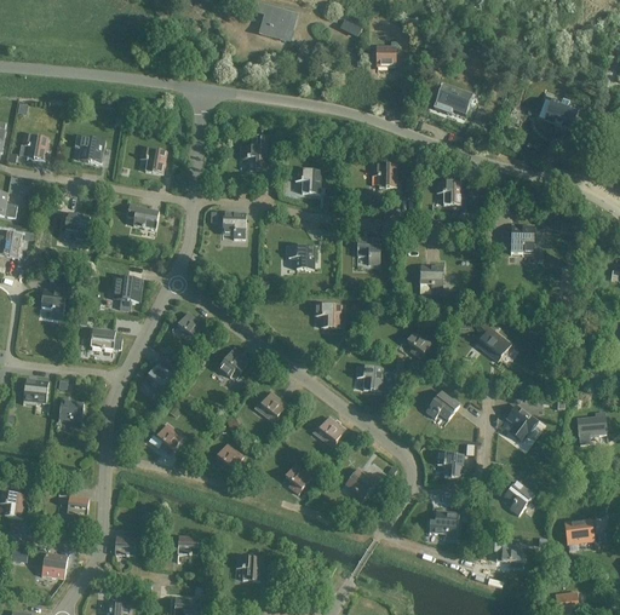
[(290,40),(297,12),(258,3),(257,10),(268,12),(265,22),(263,21),(260,32),(290,40)]
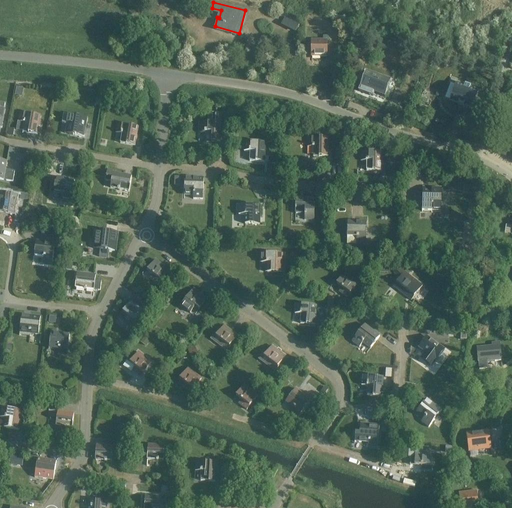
[(311,38),(311,53),(326,53),(326,38),(311,38)]
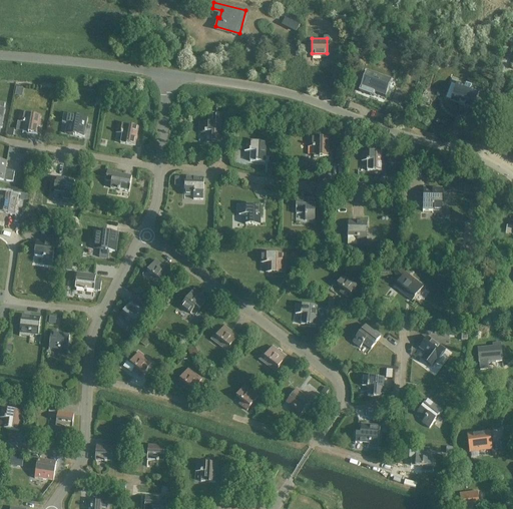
[(392,77),(367,68),(359,87),(374,93),(376,87),(387,90),(392,77)]
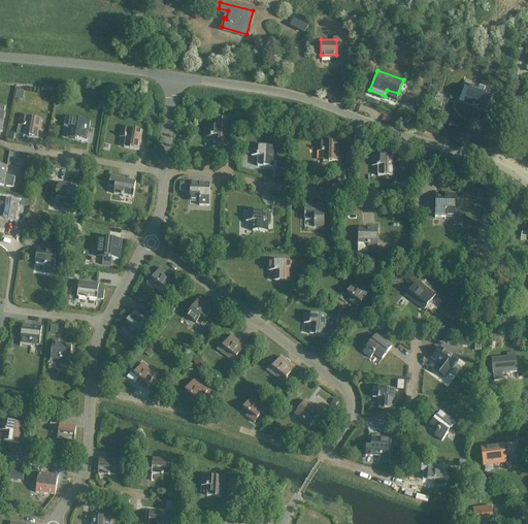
[(479,105),(486,108),(492,91),(485,89),(485,88),(479,85),(479,87),(474,85),(476,80),(465,77),(464,82),(470,84),(464,101),(472,103),(471,105),(477,107),(479,105)]
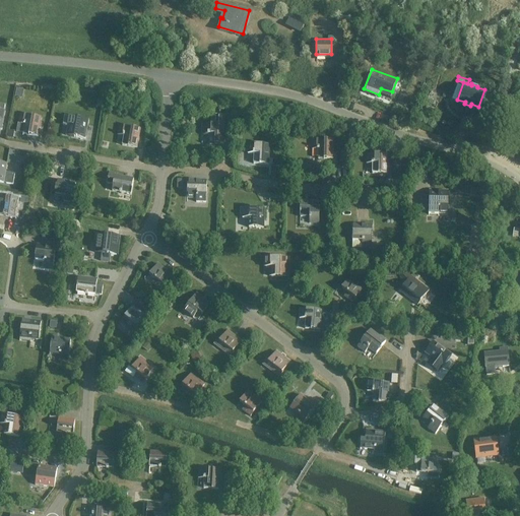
[(38,133),(41,114),(19,111),(18,120),(24,121),(22,130),(38,133)]
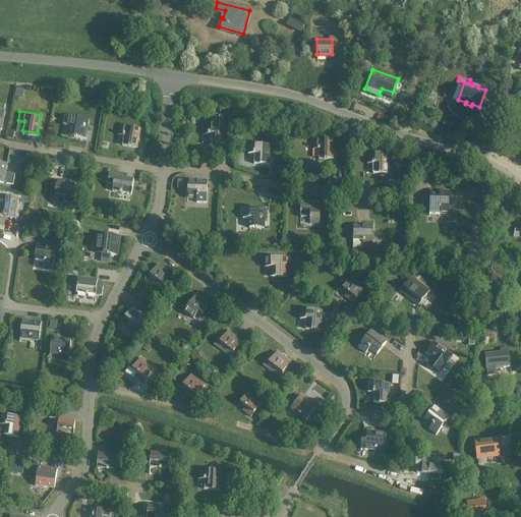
[(64,113),(63,122),(68,123),(66,132),(84,135),(89,117),(64,113)]
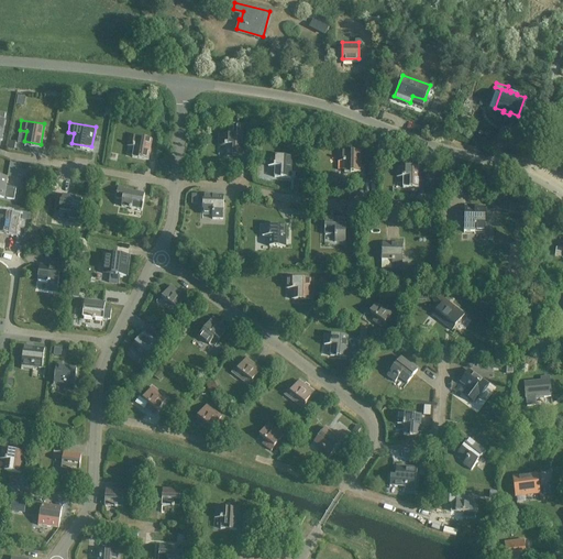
[(242,153),(242,132),(219,131),(219,142),(225,142),(225,152),(242,153)]
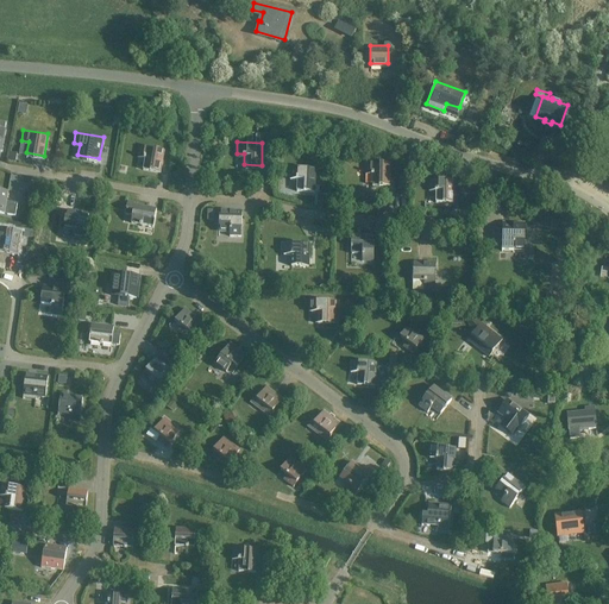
[(161,169),(164,148),(139,143),(137,153),(144,155),(143,167),(161,169)]
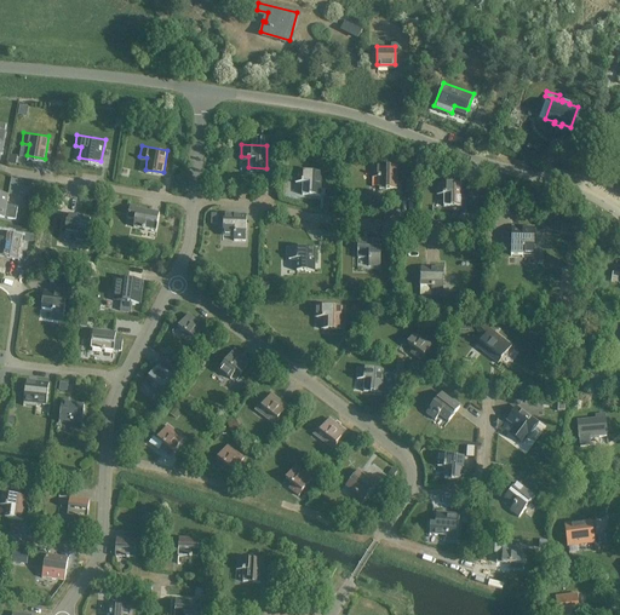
[(396,185),(397,162),(372,162),(372,174),(379,174),(378,185),(396,185)]
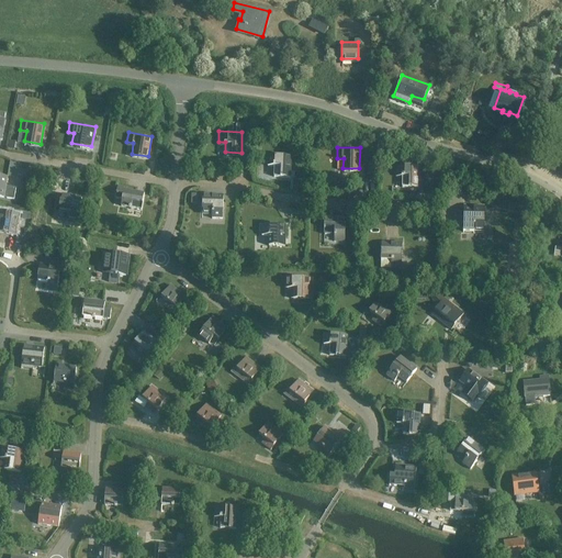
[(290,175),(291,154),(268,153),(268,163),(274,163),(273,174),(290,175)]
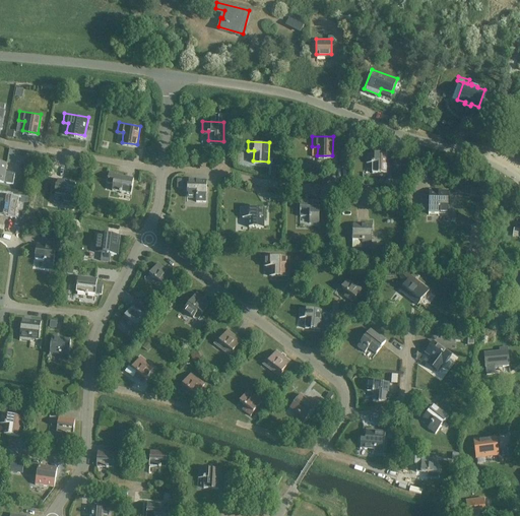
[(387,171),(387,151),(366,150),(366,160),(372,160),(372,170),(387,171)]
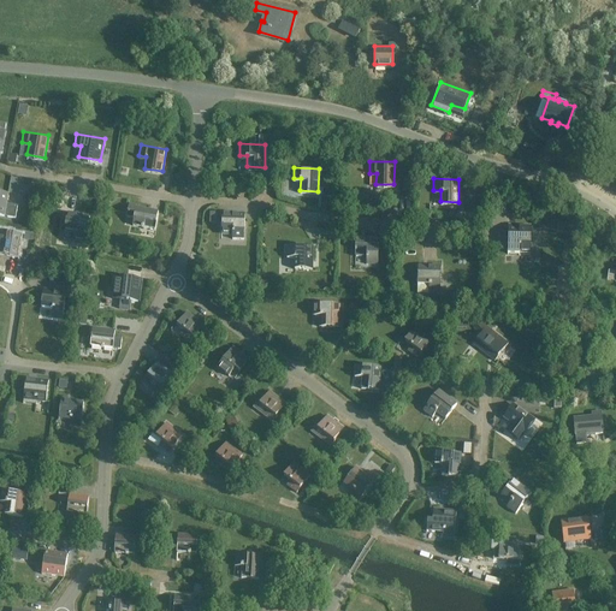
[(0,212),(16,215),(17,202),(6,200),(7,190),(0,189),(0,212)]
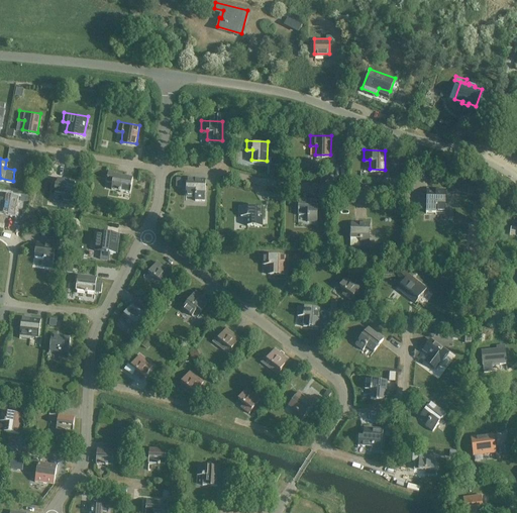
[(130,190),(132,175),(114,171),(114,170),(108,168),(106,179),(112,180),(111,186),(130,190)]
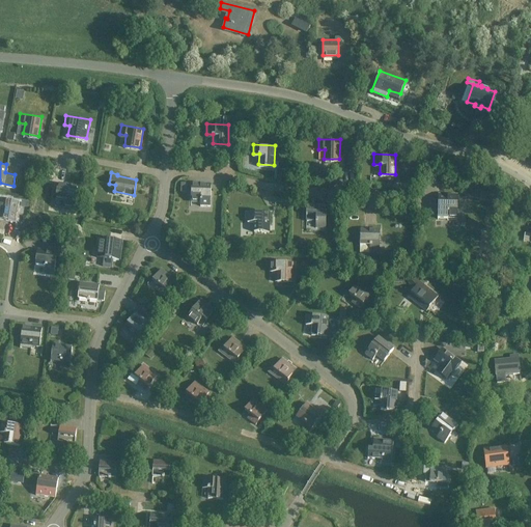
[(74,205),(77,184),(58,181),(55,196),(64,197),(63,203),(74,205)]
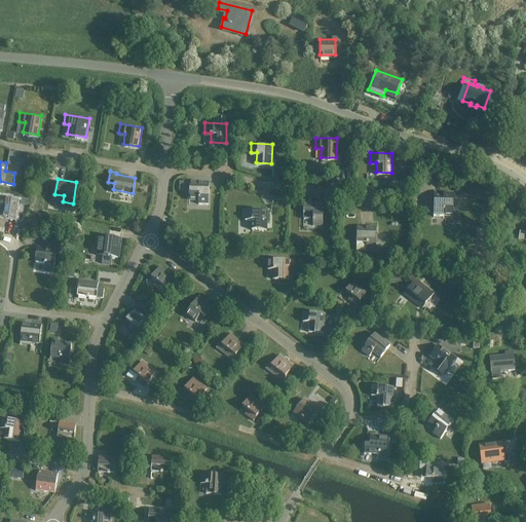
[(208,201),(209,180),(189,179),(189,194),(198,194),(198,201),(208,201)]
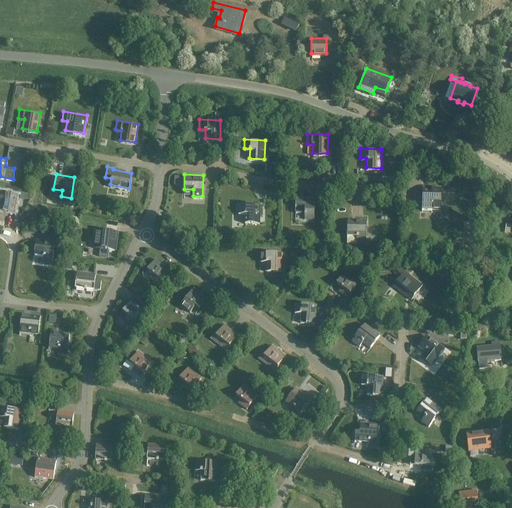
[(440,207),(441,186),(422,185),(422,200),(431,201),(431,207),(440,207)]
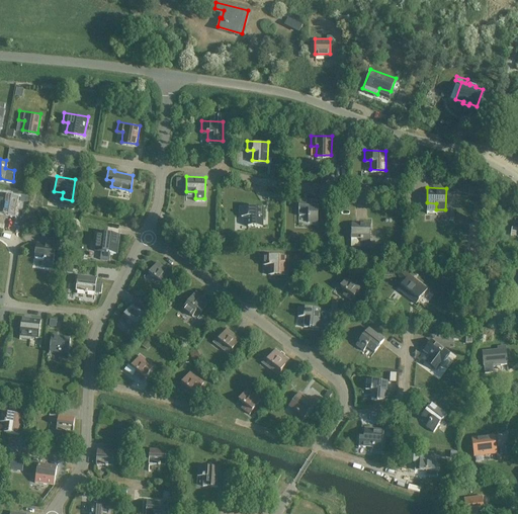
[(17,195),(0,191),(0,201),(1,202),(0,206),(0,210),(14,213),(17,195)]
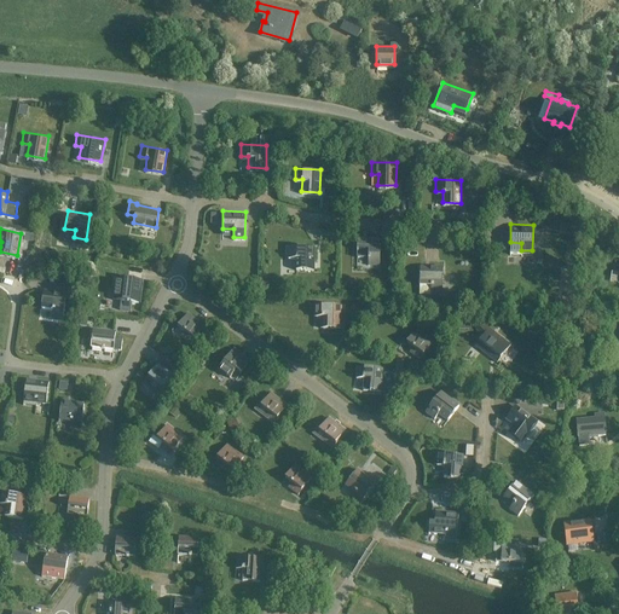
[(380,262),(380,237),(357,236),(357,254),(368,254),(368,261),(380,262)]
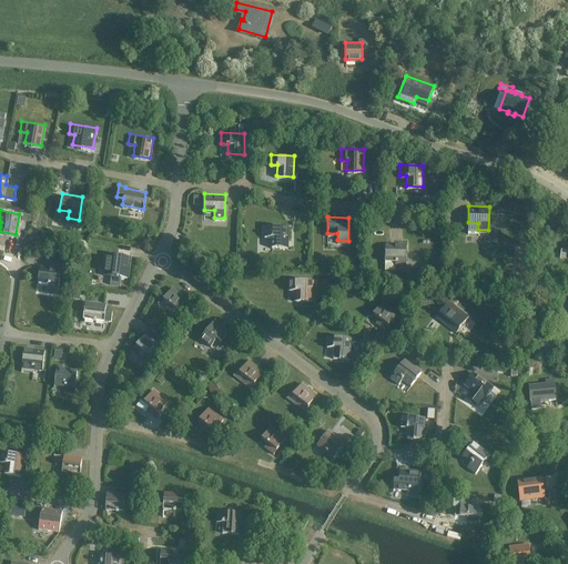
[(287,245),(288,224),(264,224),(264,234),(272,234),(271,245),(287,245)]
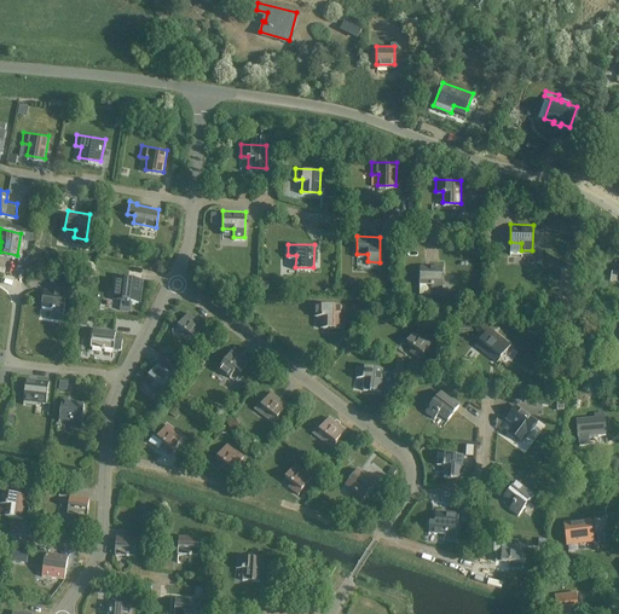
[(441,289),(443,264),(420,264),(418,282),(431,282),(431,289),(441,289)]
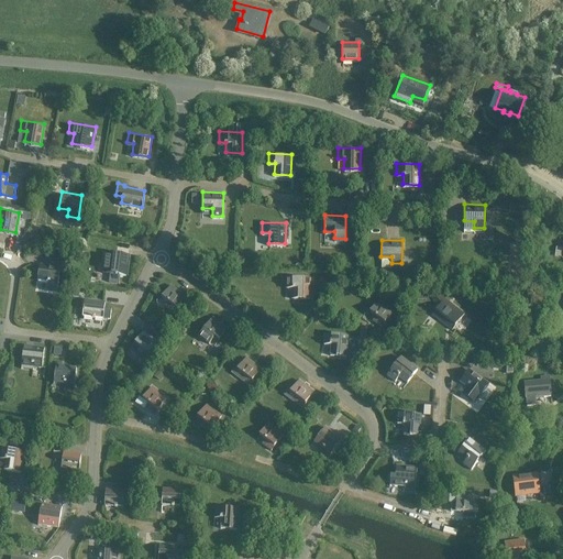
[(125,273),(128,252),(106,250),(103,260),(110,261),(109,271),(125,273)]
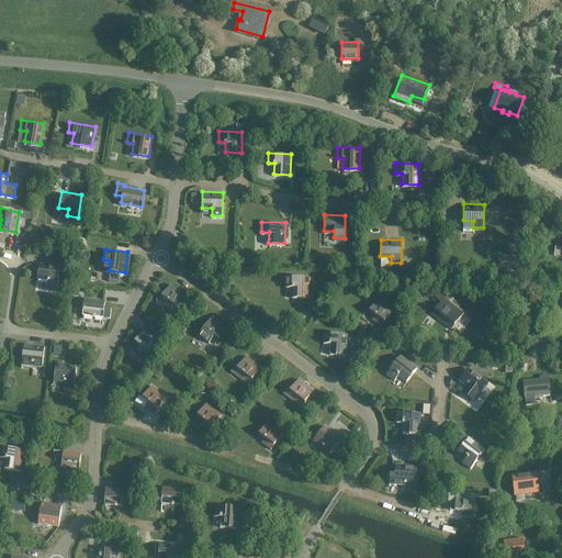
[(57,289),(57,287),(59,264),(66,265),(67,256),(55,255),(55,263),(40,261),(37,278),(47,279),(46,288),(57,289)]
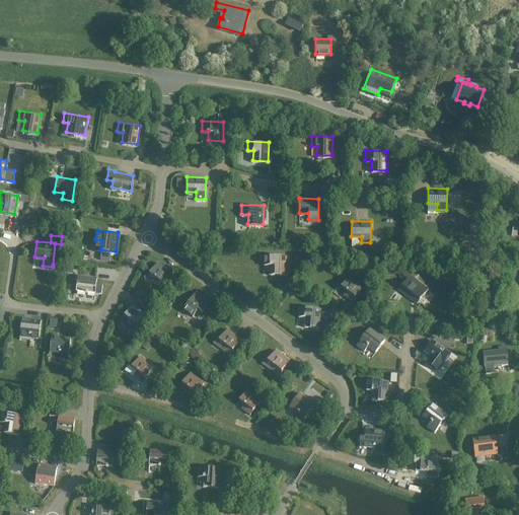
[(286,274),(286,254),(265,253),(265,264),(271,264),(271,273),(286,274)]
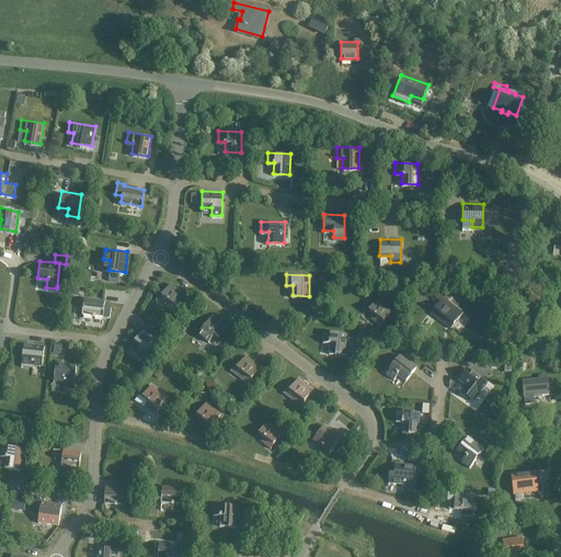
[(172,308),(185,293),(170,281),(161,293),(167,297),(163,302),(172,308)]
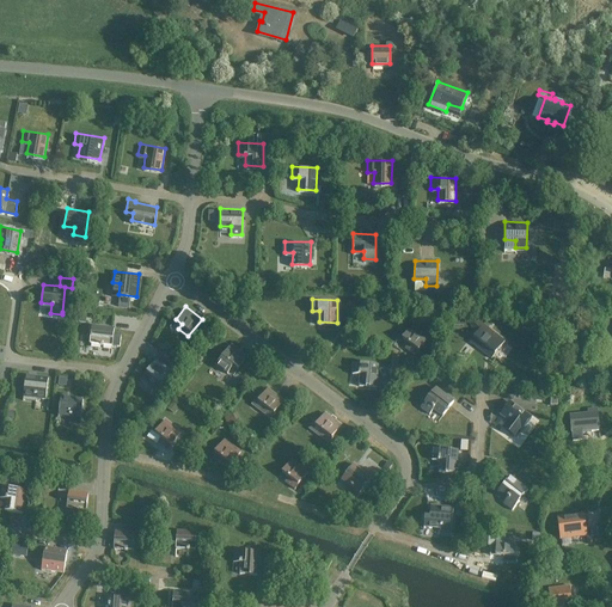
[(483,322),(473,335),(479,339),(476,343),(491,355),(505,338),(483,322)]
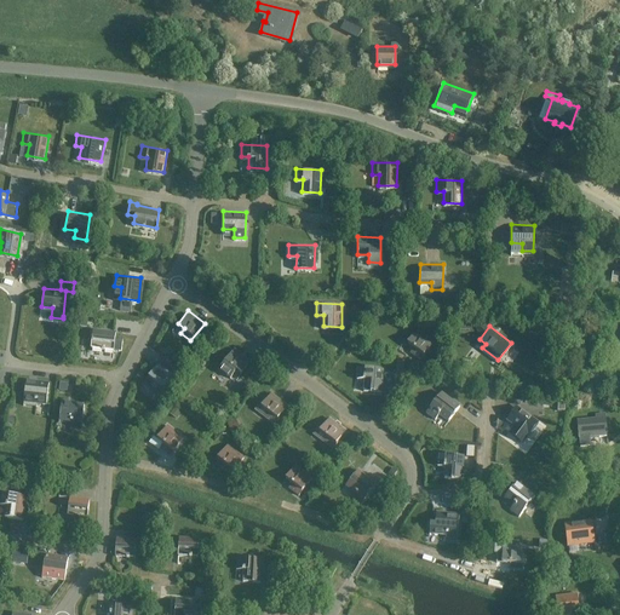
[(122,335),(115,334),(115,329),(92,327),(91,345),(121,348),(122,335)]
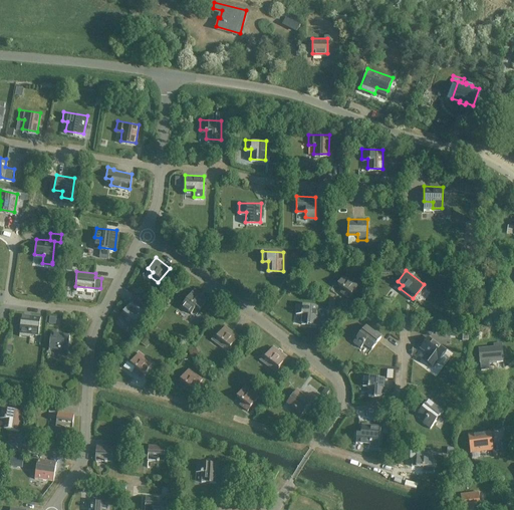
[(348,296),(359,281),(345,271),(337,282),(342,286),(339,289),(348,296)]
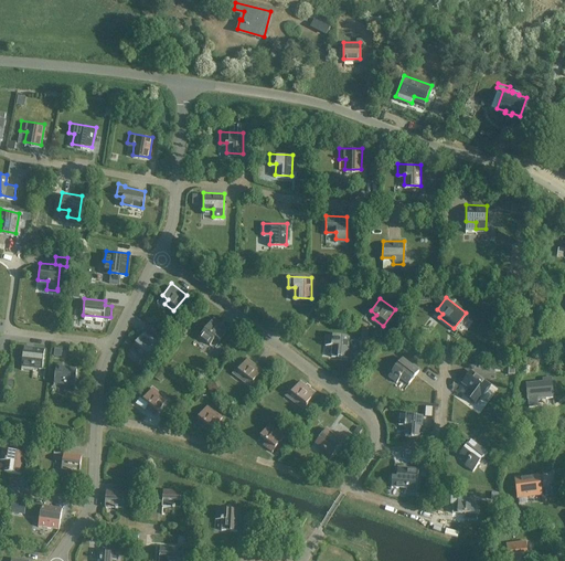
[(213,315),(204,327),(199,334),(210,342),(212,339),(216,342),(228,327),(213,315)]
